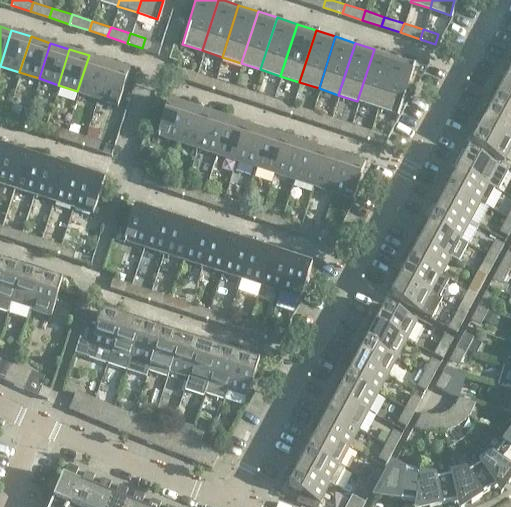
[(374,49),(357,101),(377,107),(394,55),(374,49)]
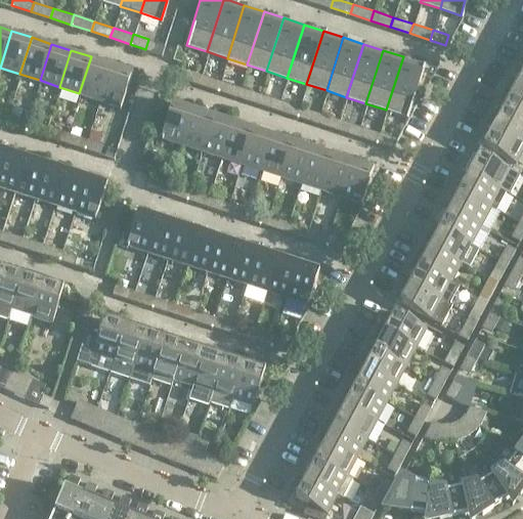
[(91,56),(79,93),(99,99),(111,63),(91,56)]
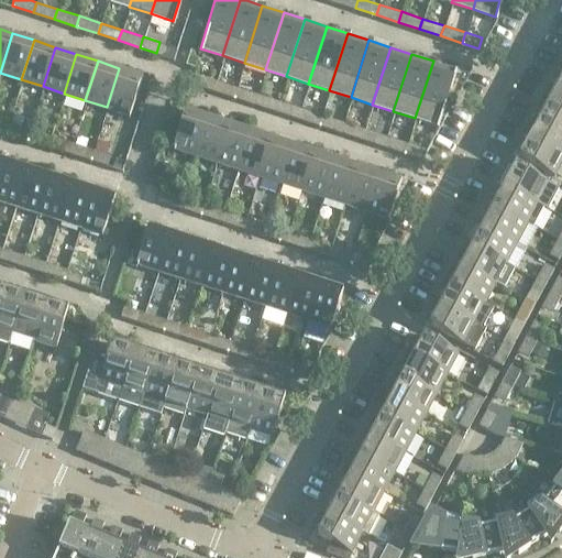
[(433,61),(415,118),(437,126),(455,67),(454,66),(454,68),(433,61)]
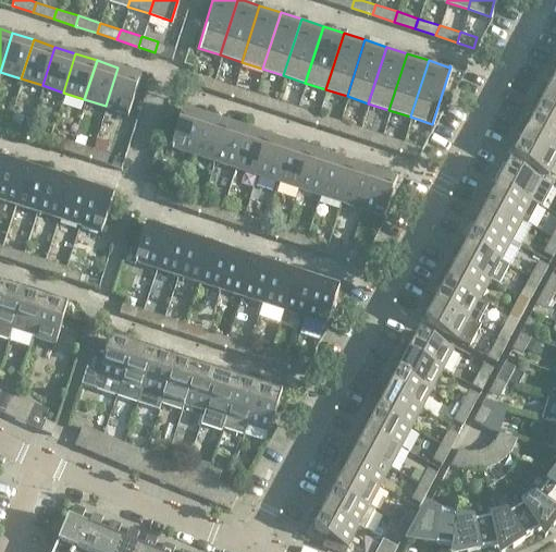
[(118,68),(106,106),(126,113),(140,73),(139,73),(138,74),(118,68)]
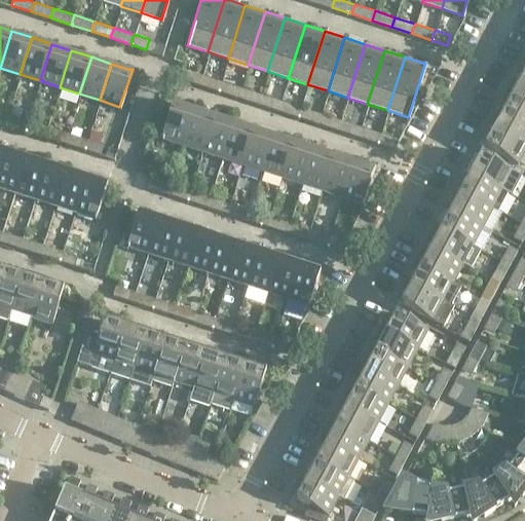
[(197,83),(200,73),(181,67),(178,76),(197,83)]
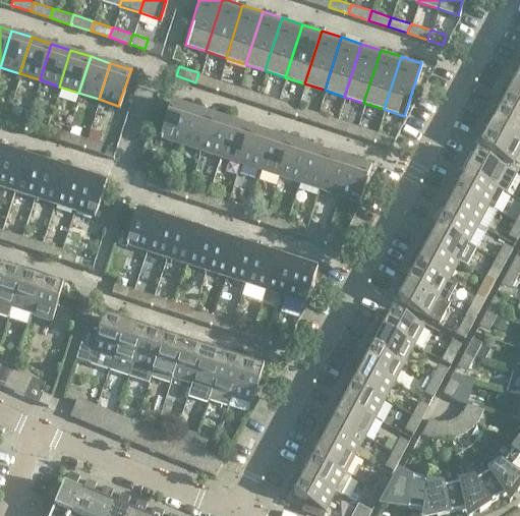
[(519,68),(510,87),(519,92),(519,68)]
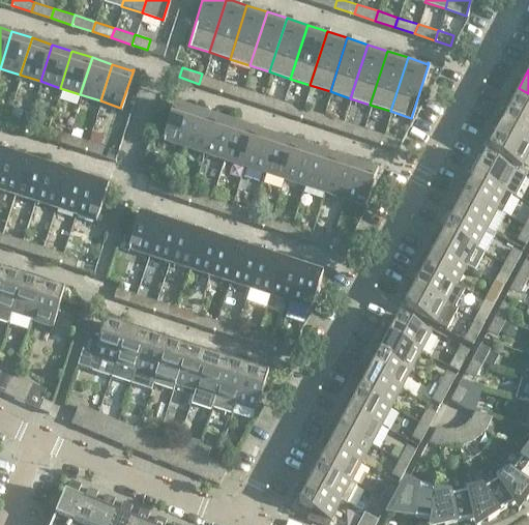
[(219,90),(223,80),(202,74),(199,84),(219,90)]
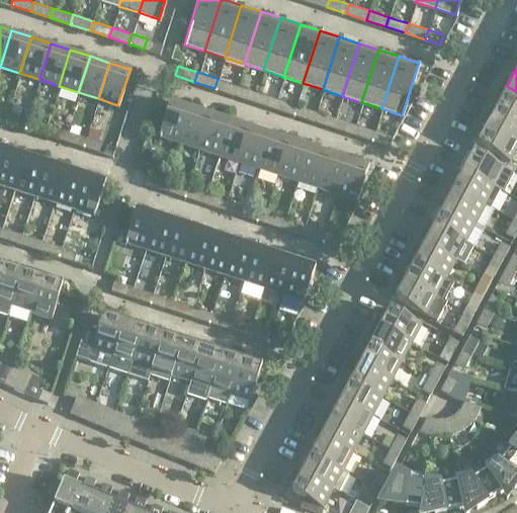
[(234,94),(237,85),(218,78),(214,88),(234,94)]
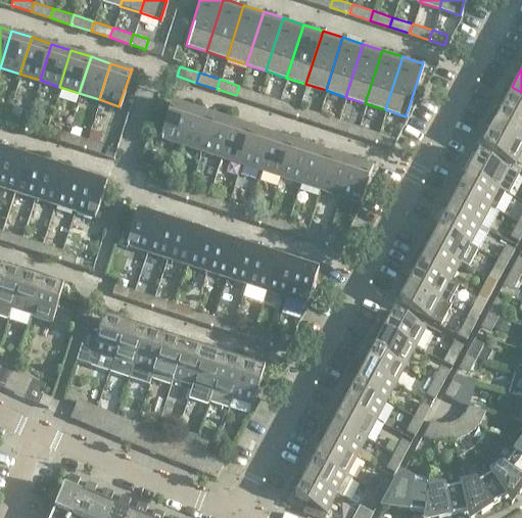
[(256,102),(259,92),(239,86),(236,95),(256,102)]
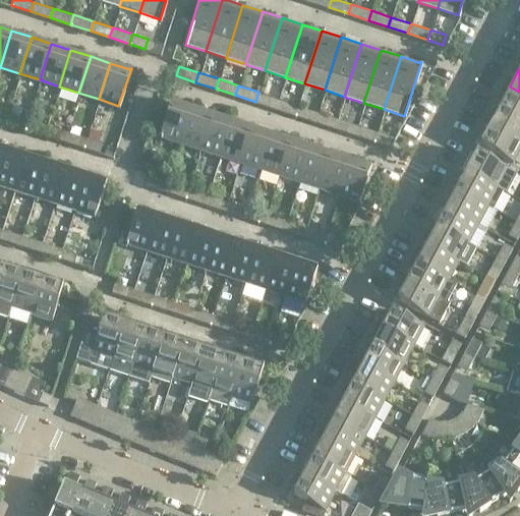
[(519,92),(510,87),(500,105),(519,115),(519,92)]
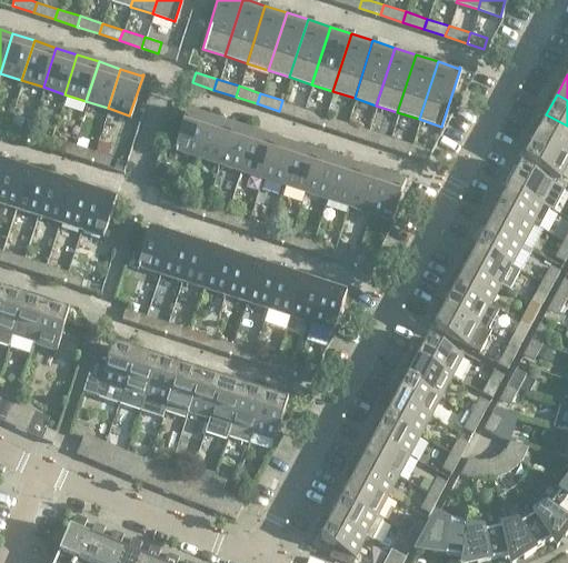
[(300,118),(304,107),(282,100),(279,111),(300,118)]
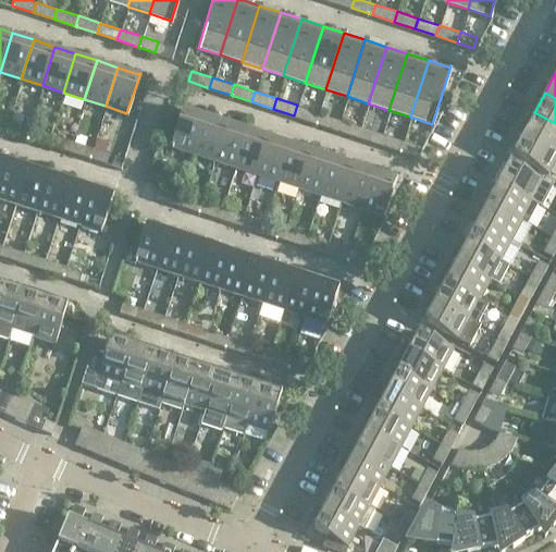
[(316,122),(319,112),(297,105),(294,115),(316,122)]
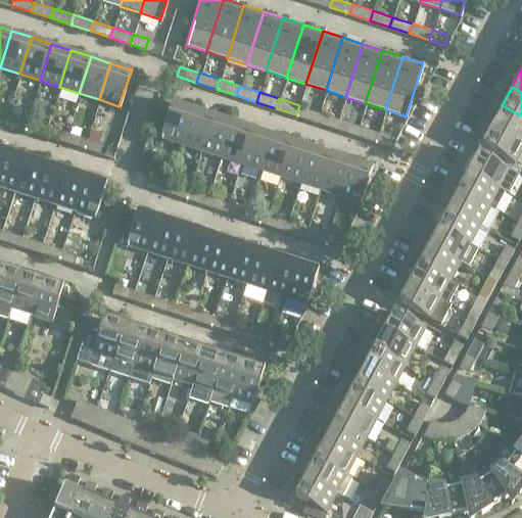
[(161,136),(181,142),(192,107),(173,100),(174,99),(172,99),(159,136),(161,137),(161,136)]
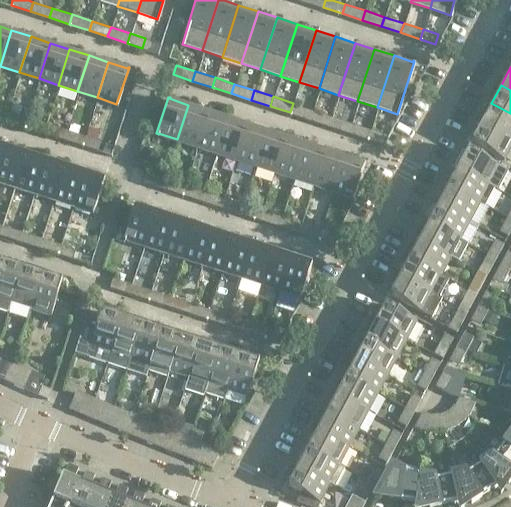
[(293,103),(290,112),(309,119),(312,109),(293,103)]
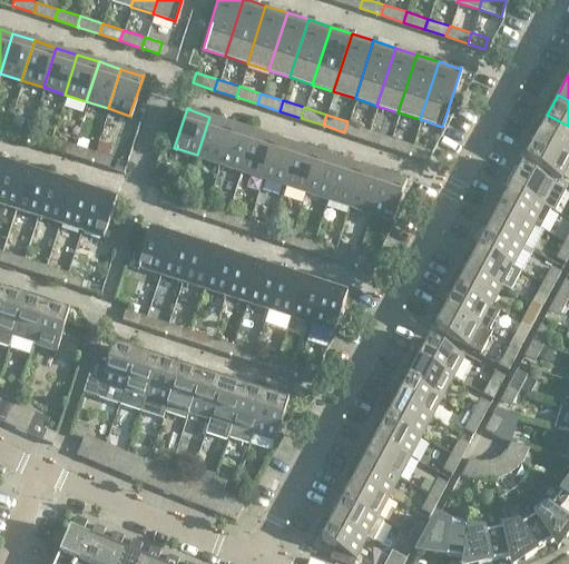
[(568,126),(547,115),(536,135),(568,151),(568,126)]
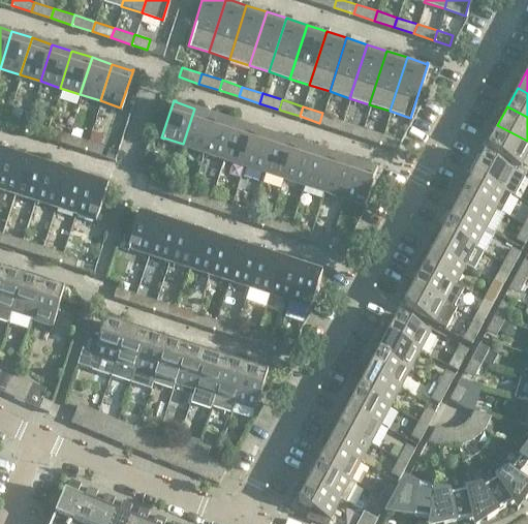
[(194,109),(183,144),(204,150),(215,115),(194,109)]
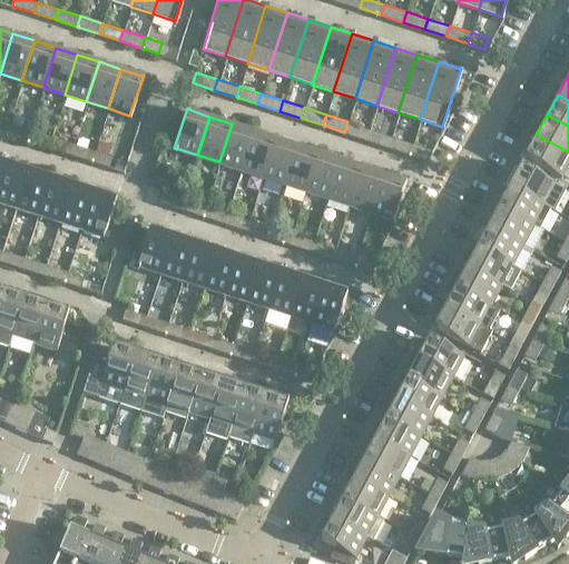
[(8,121),(5,132),(27,139),(30,129),(8,121)]
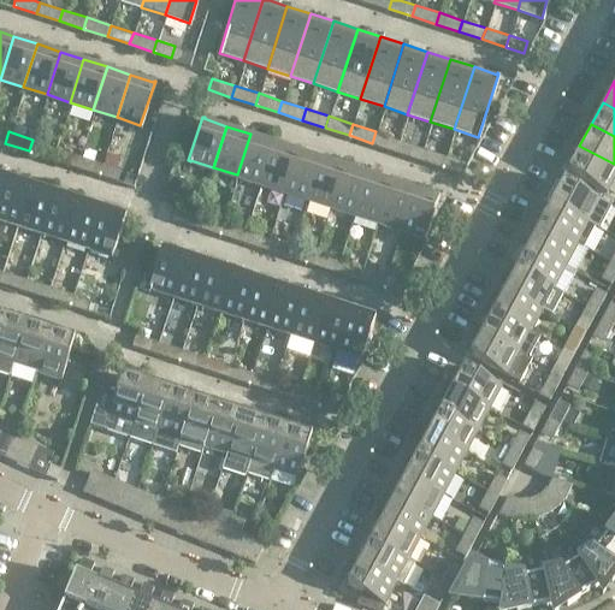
[(376,131),(372,143),(395,150),(398,138),(376,131)]
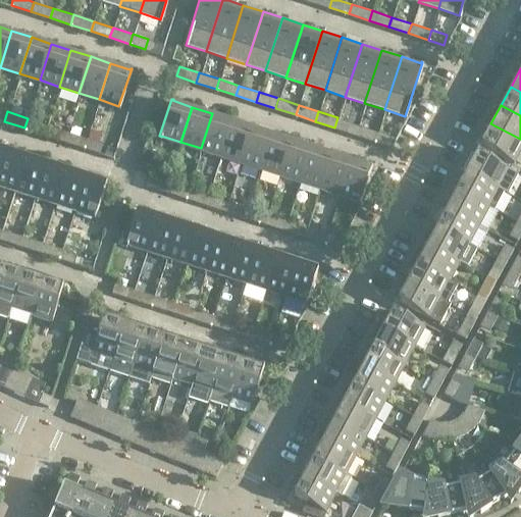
[(231,119),(212,113),(201,148),(220,155),(231,119)]
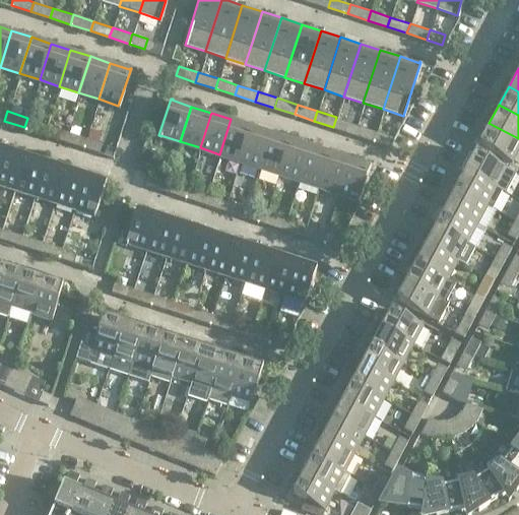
[(336,117),(333,127),(353,133),(357,124),(336,117)]
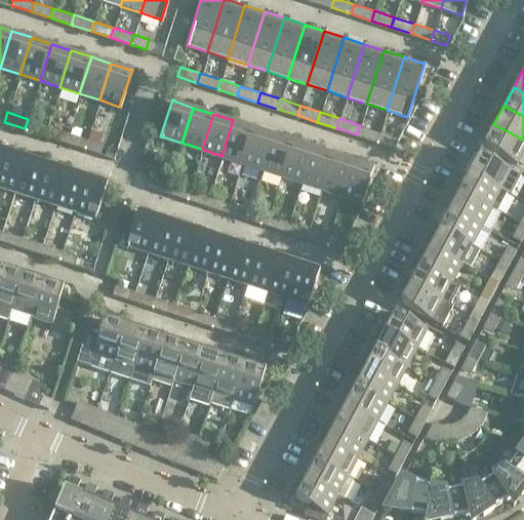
[(47,125),(28,119),(25,128),(44,134),(47,125)]
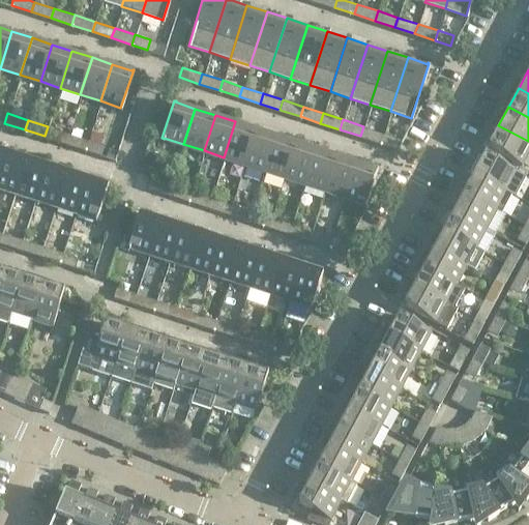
[(224,157),(244,164),(256,128),(235,121),(224,157)]
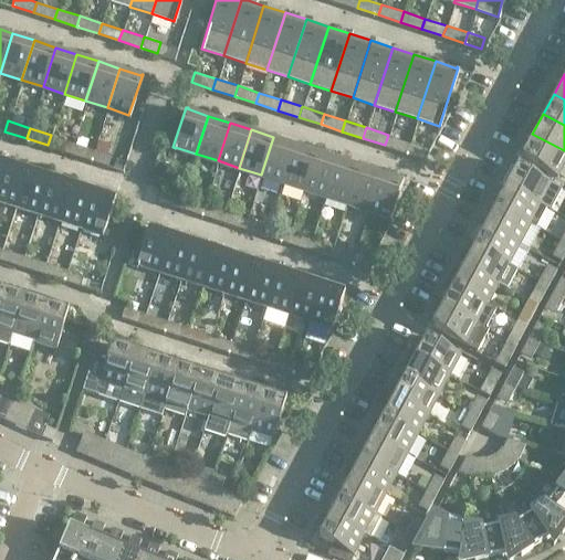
[(564,154),(564,150),(532,134),(521,155),(555,172),(564,154)]
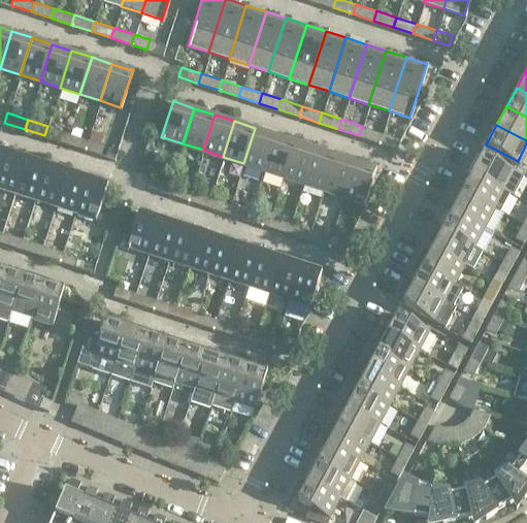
[(47,126),(44,135),(64,142),(67,132),(47,126)]
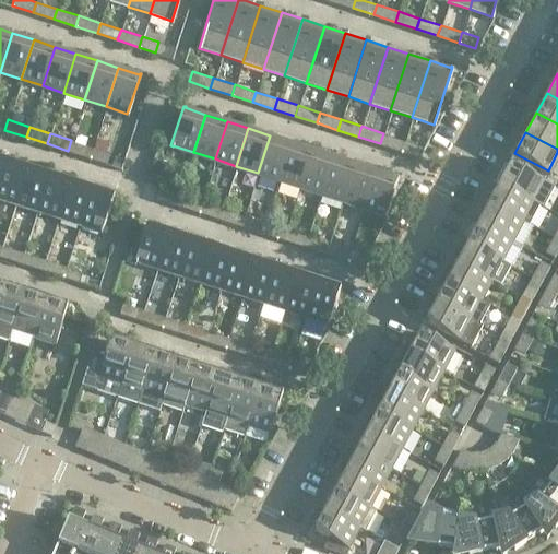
[(383,133),(380,143),(401,151),(404,140),(383,133)]
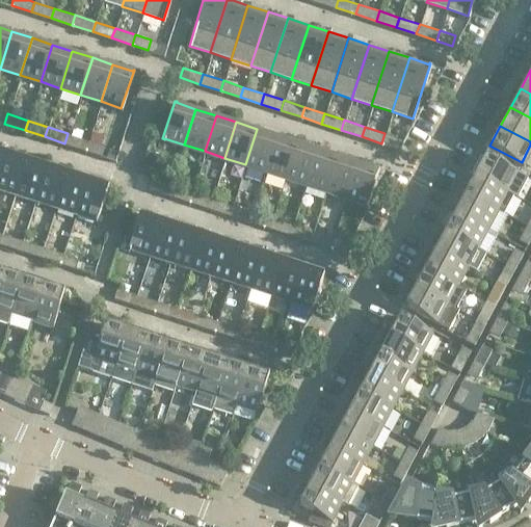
[(257,129),(245,164),(265,170),(276,135),(257,129)]
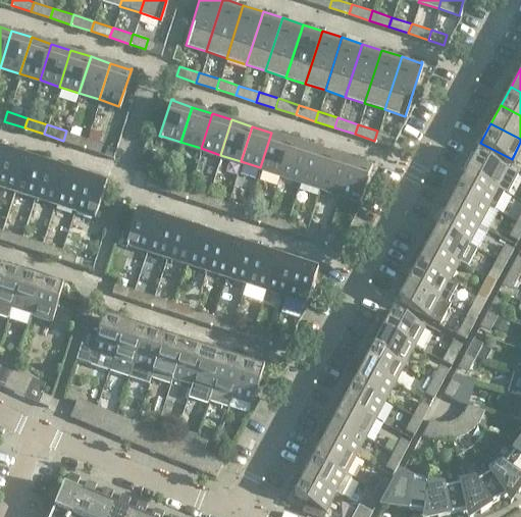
[(87,138),(66,131),(63,141),(83,147),(87,138)]
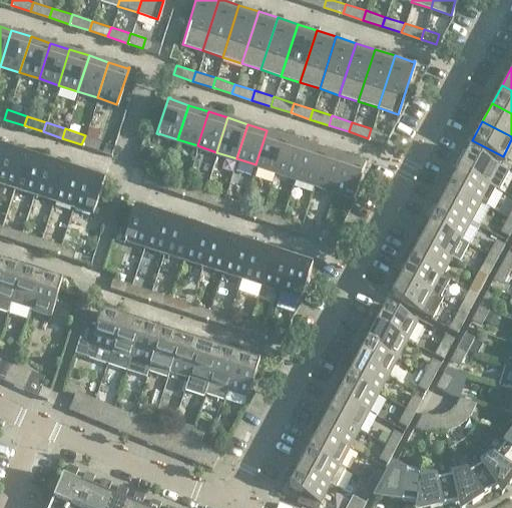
[(371,128),(368,138),(383,143),(387,133),(371,128)]
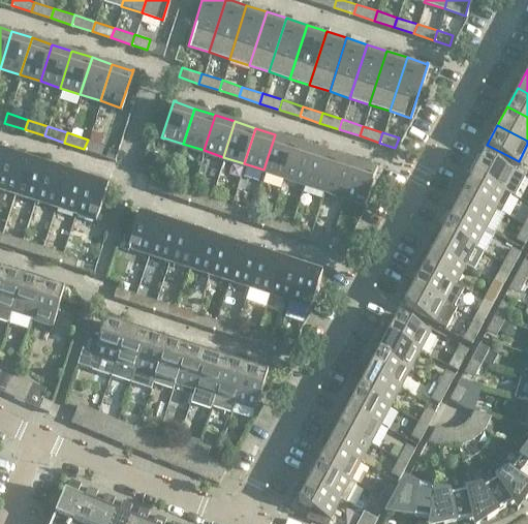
[(264,170),(283,177),(294,141),(275,134),(264,170)]
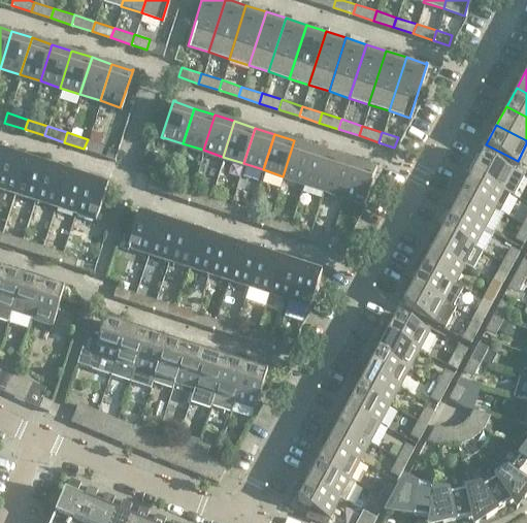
[(88,139),(84,149),(100,154),(103,143),(88,139)]
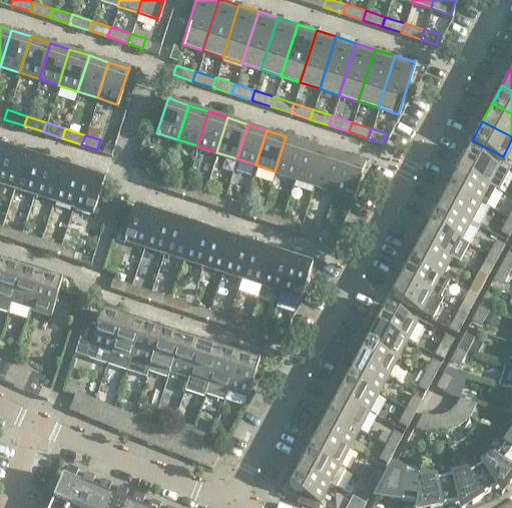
[(286,136),(275,171),(295,177),(306,143),(286,136)]
